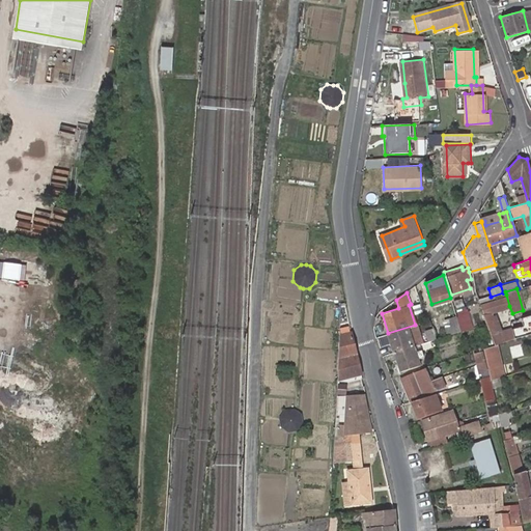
[(481,313),(491,344),(499,342),(496,330),(498,330),(494,313),(491,313),(490,311),(509,306),(506,295),(480,303),(482,313),(481,313)]
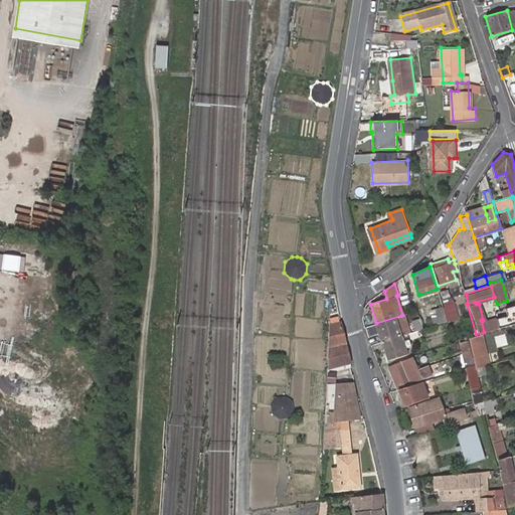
[(452,305),(447,289),(441,291),(446,306),(452,305)]
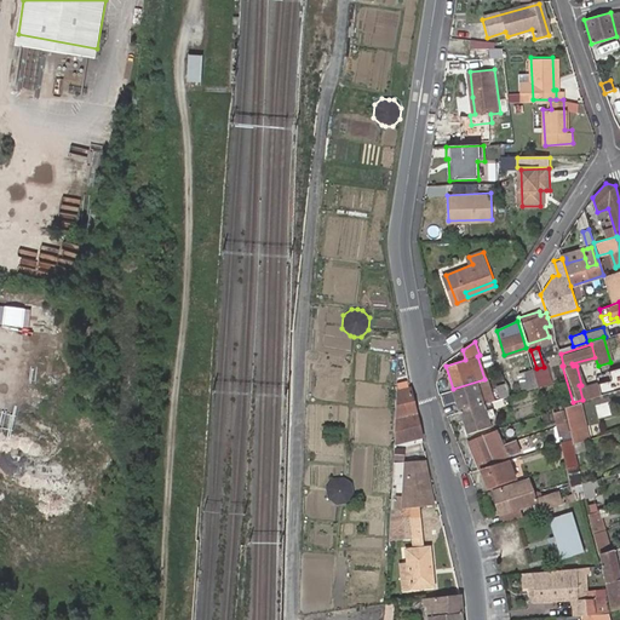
[(603,382),(601,373),(595,374),(597,382),(601,395),(619,389),(619,369),(619,367),(608,371),(610,379),(603,382)]
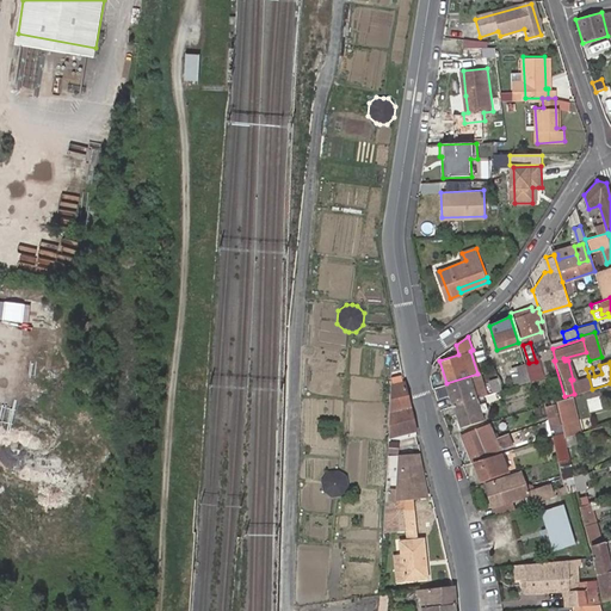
[(476,396),(503,388),(499,378),(481,384),(477,374),(446,383),(454,403),(476,396)]
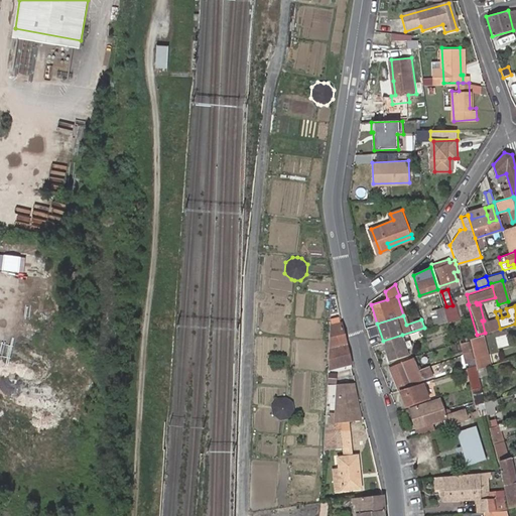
[(500,329),(497,317),(484,320),(482,320),(485,333),(500,329)]
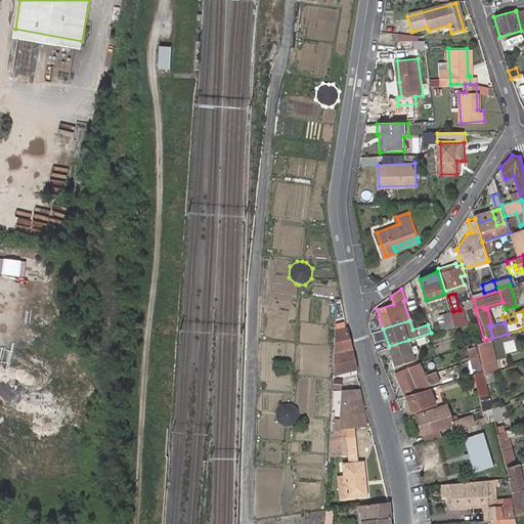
[(335,331),(334,372),(355,366),(351,352),(348,353),(347,350),(350,349),(345,328),(335,331)]
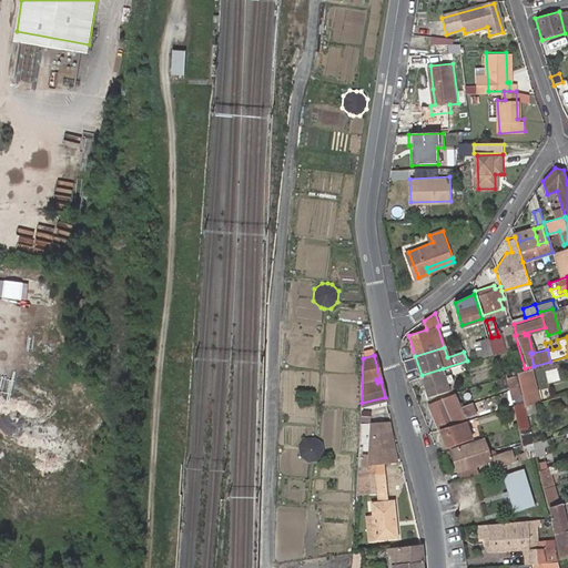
[(445,374),(443,368),(422,375),(428,396),(450,389),(448,382),(455,379),(453,372),(445,374)]
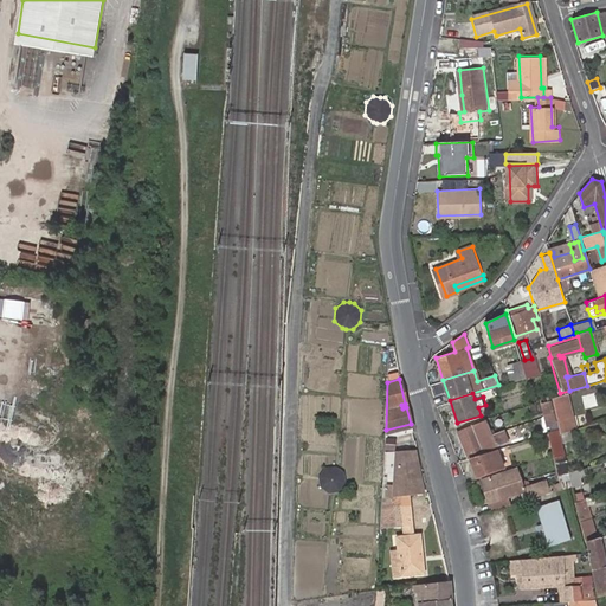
[(573,393),(552,400),(558,418),(566,414),(563,407),(577,403),(573,393)]
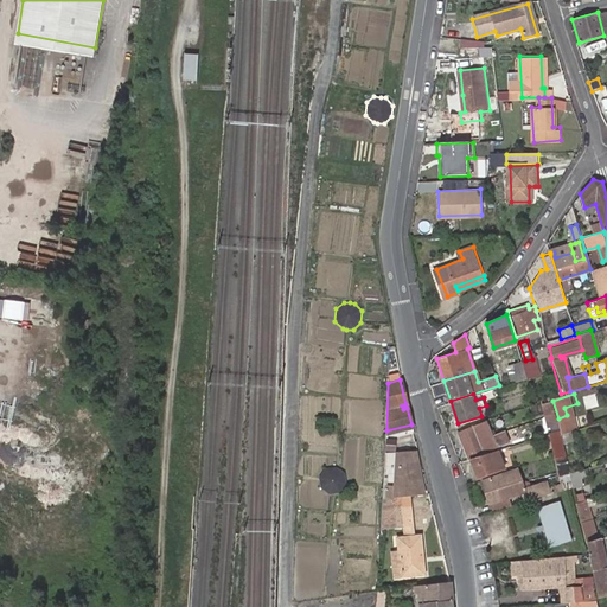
[(550,397),(543,400),(550,433),(558,430),(550,397)]
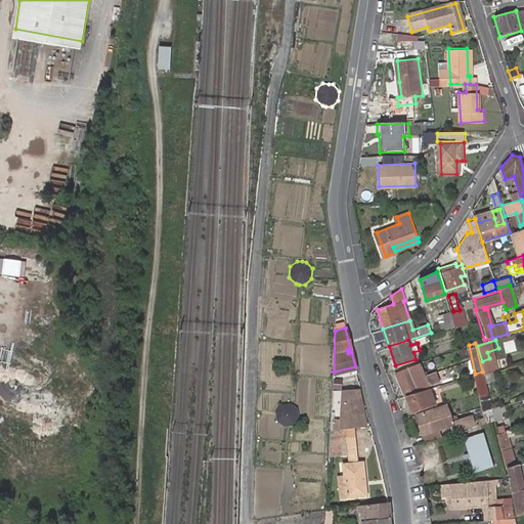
[(396,372),(407,395),(419,392),(417,388),(438,380),(435,369),(424,373),(420,362),(407,367),(396,372)]
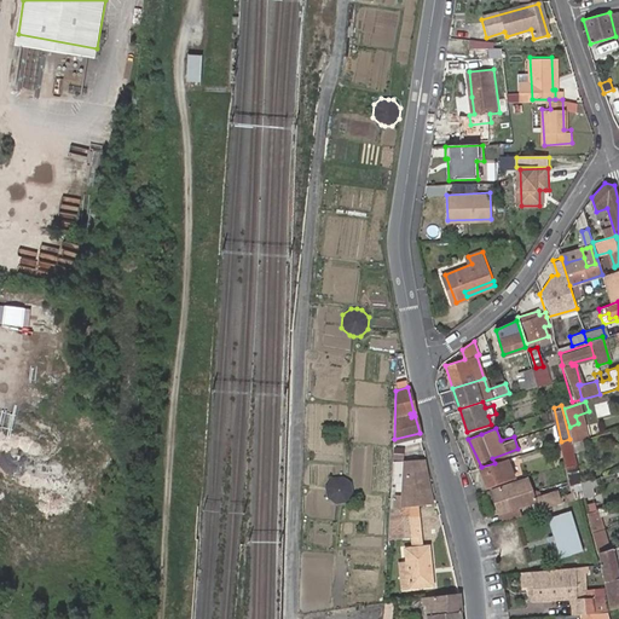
[(561,441),(567,464),(574,462),(570,439),(561,441)]
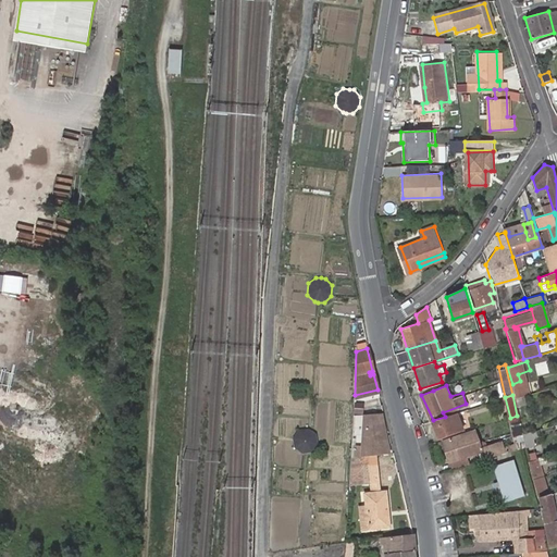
[(445,417),(433,420),(440,438),(463,431),(457,412),(445,417)]
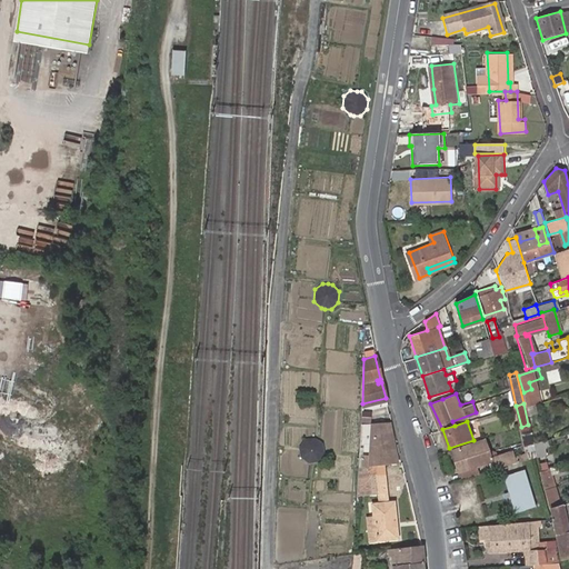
[(356,497),(378,496),(379,503),(390,502),(385,466),(399,465),(391,423),(371,425),(369,456),(360,455),(356,497)]
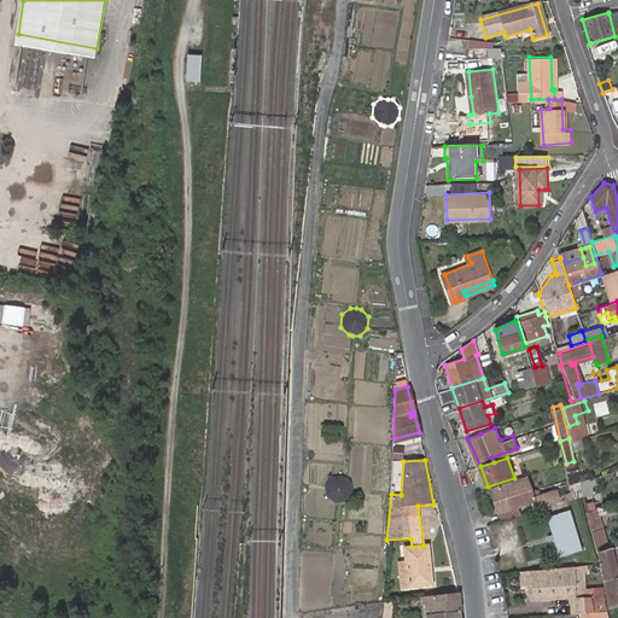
[(566,464),(573,497),(582,495),(573,461),(566,464)]
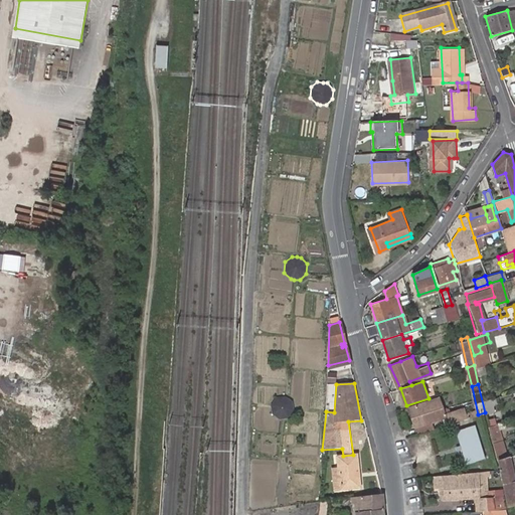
[(286,396),(276,397),(271,404),(272,415),(280,420),(283,419),(289,418),(294,411),(293,402),(286,396)]
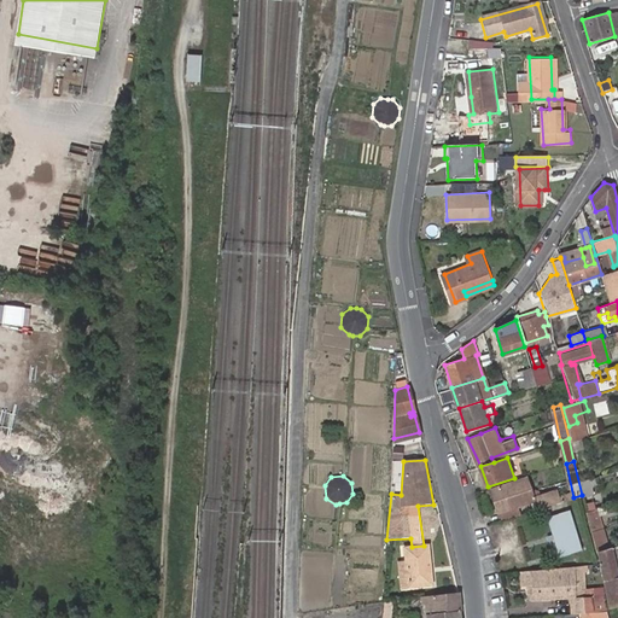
[(588,478),(579,481),(583,495),(592,494),(588,478)]
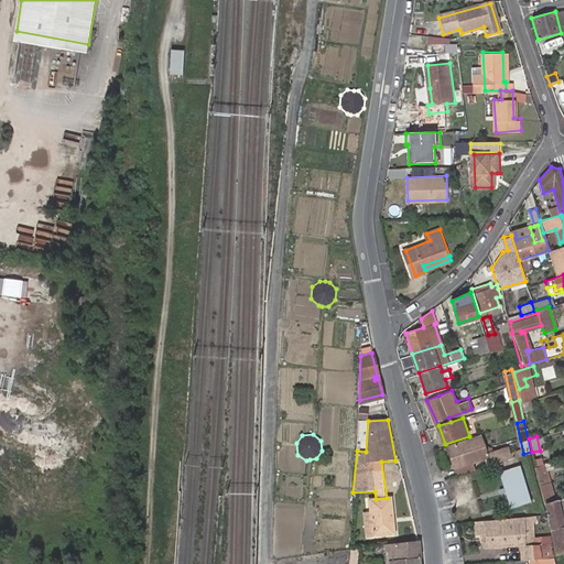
[(456,468),(461,467),(473,463),(485,458),(487,465),(505,459),(503,453),(487,458),(480,437),(448,447),(456,468)]
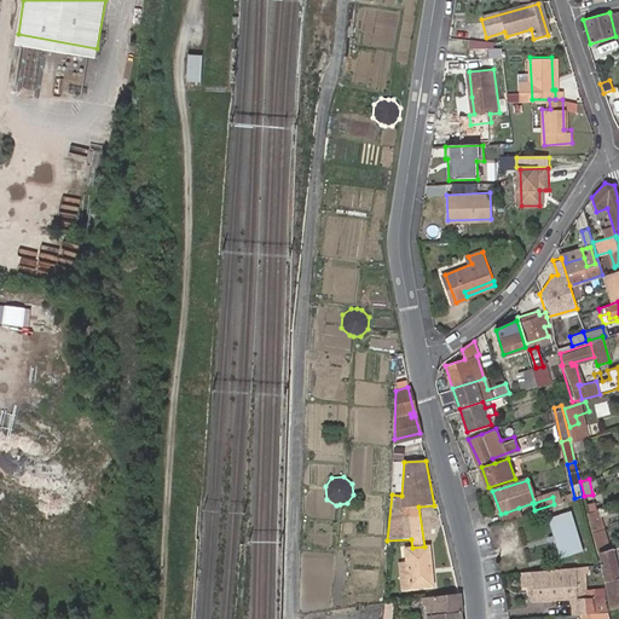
[(505,513),(507,519),(521,515),(519,508),(505,513)]
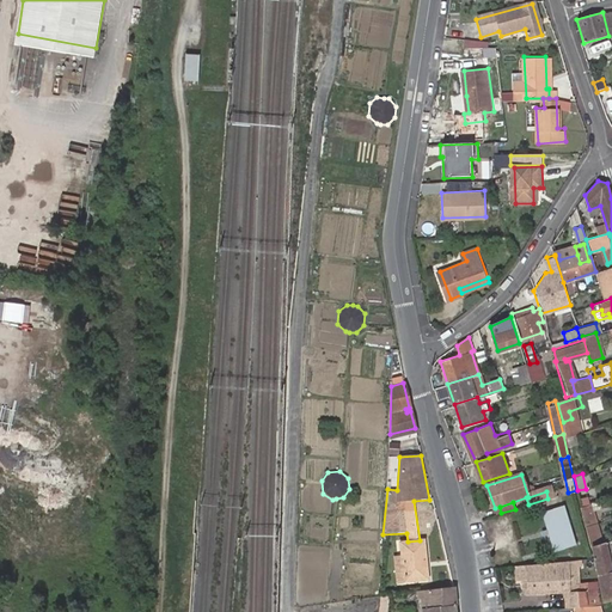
[(581,506),(586,526),(594,522),(591,503),(588,503),(581,506)]
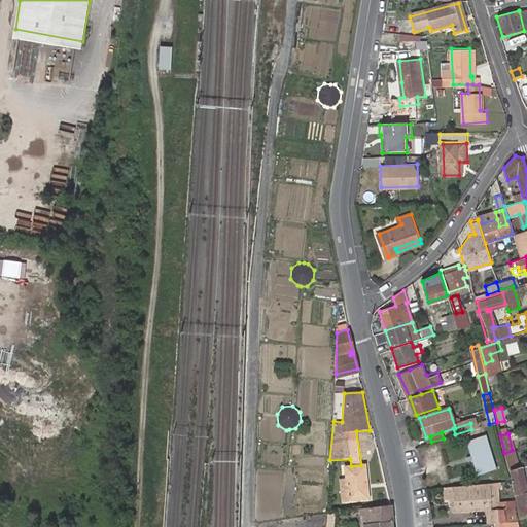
[(493,470),(484,436),(464,442),(473,476),(493,470)]
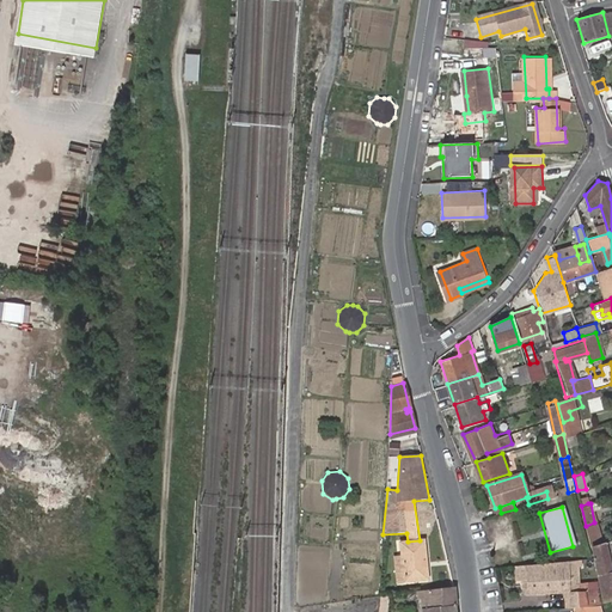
[(594,522),(586,526),(591,546),(600,544),(594,522)]
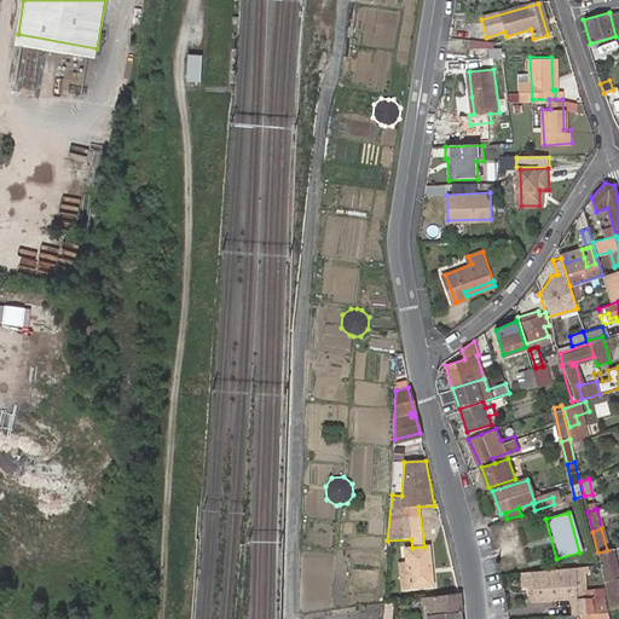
[(412,548),(405,548),(410,586),(434,584),(429,545),(424,547),(412,548)]
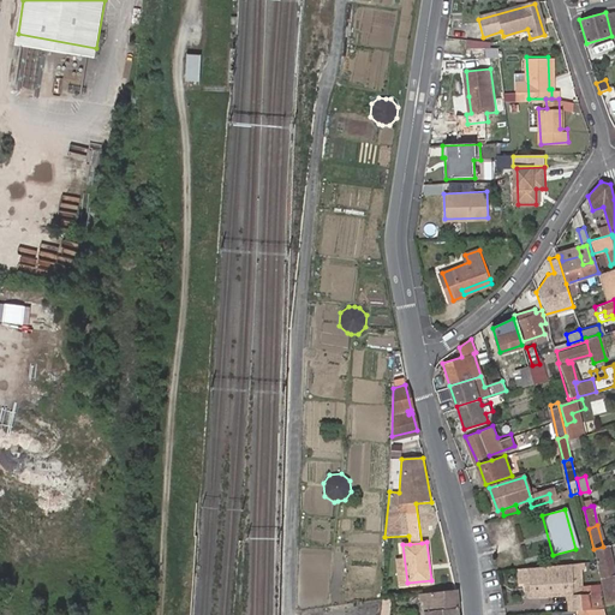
[(614,542),(603,547),(593,549),(607,608),(614,604),(614,578),(614,577),(614,575),(614,542)]
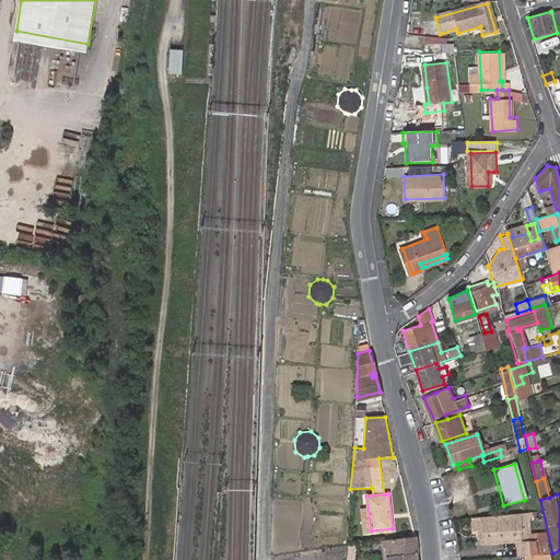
[(527,515),(482,517),(483,540),(522,538),(521,521),(527,521),(527,515)]
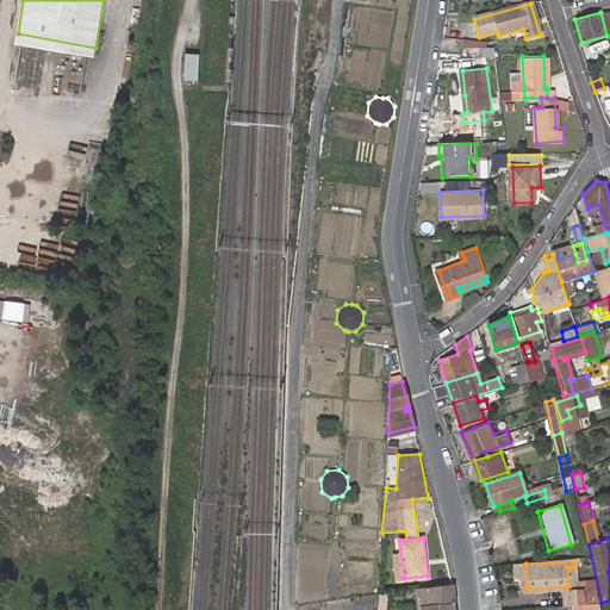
[(568,607),(567,591),(568,591),(568,586),(527,589),(526,564),(517,564),(518,574),(520,574),(521,595),(561,592),(562,607),(566,607),(568,607)]
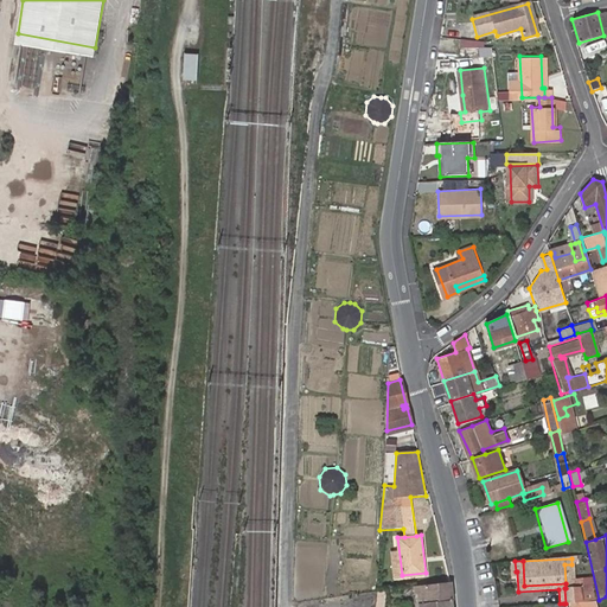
[(566,604),(595,601),(589,573),(580,575),(582,587),(566,588),(564,588),(566,604)]
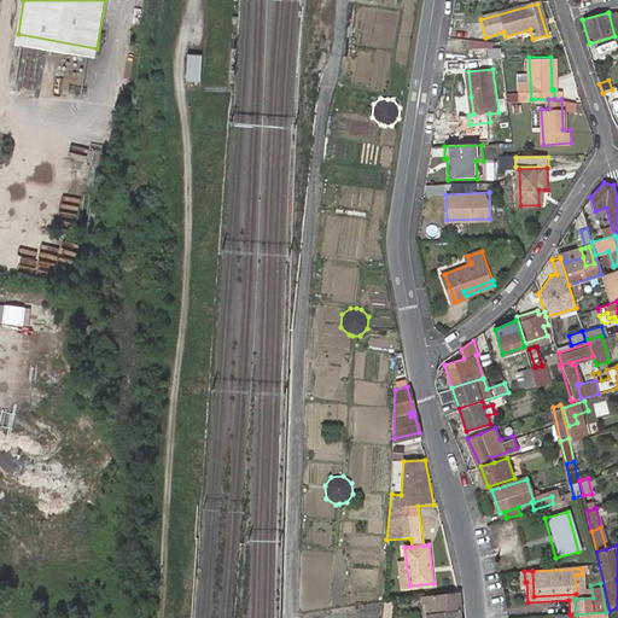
[(460,617),(458,593),(423,596),(423,600),(427,599),(429,617),(460,617)]
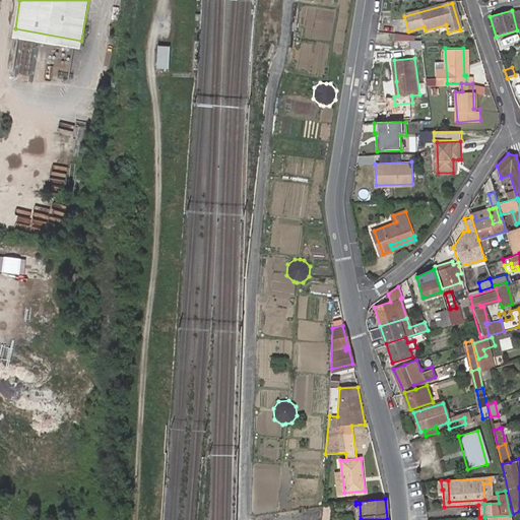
[(330,519),(332,504),(323,505),(321,519),(330,519)]
